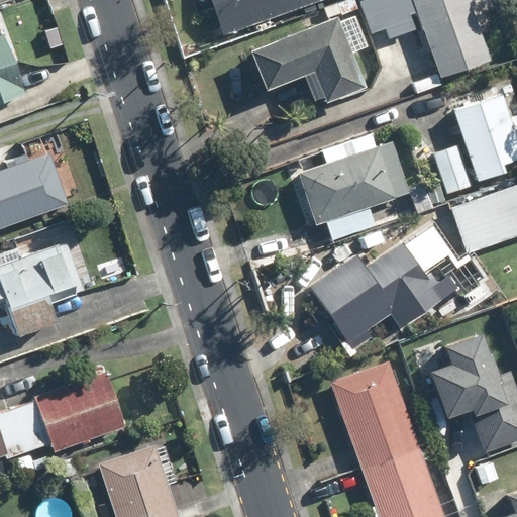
[(210,0),(223,34),(315,2),(314,0),(210,0)]
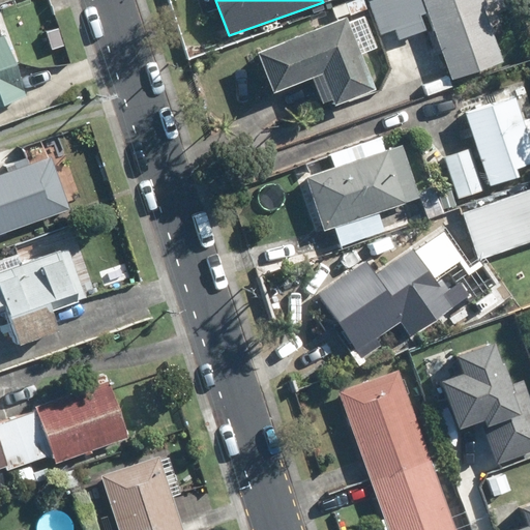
[(362,0),(356,0),(346,4),(350,16),(366,9),(362,0)]
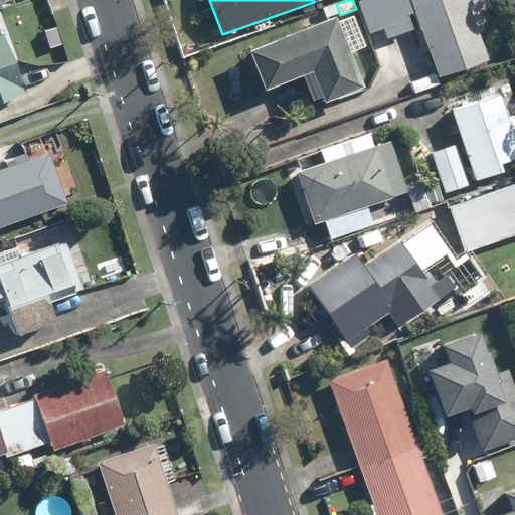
[(469,6),(473,5),(471,0),(363,0),(359,1),(371,33),(386,28),(389,37),(414,29),(408,12),(414,10),(439,77),(488,59),(469,6)]
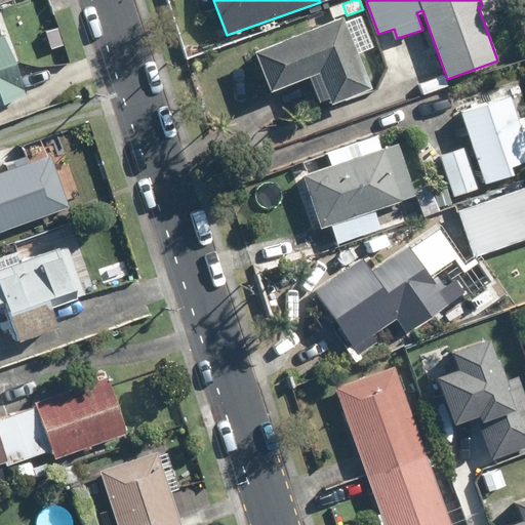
[(266,86),(315,68),(326,101),(364,85),(337,14),(251,48),(266,86)]
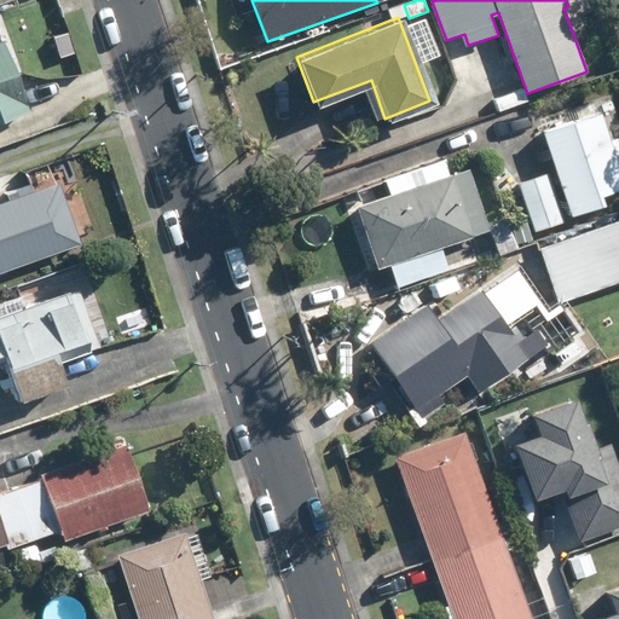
[(0,137),(25,128),(0,57),(0,137)]
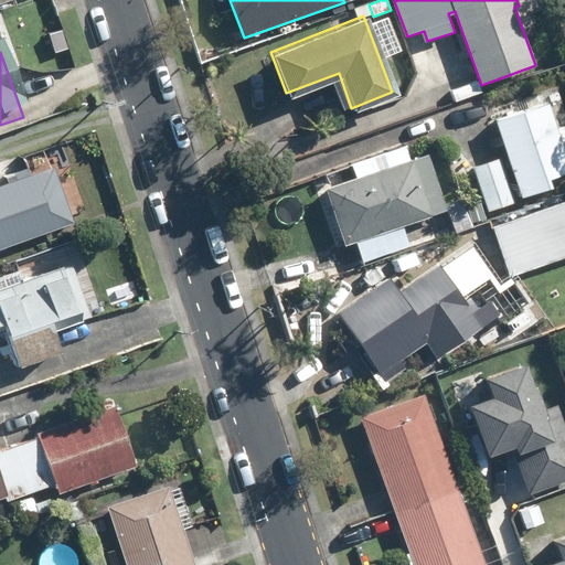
[(494,121),(521,198),(552,188),(548,179),(564,172),(564,155),(562,146),(564,145),(564,134),(563,127),(556,129),(547,105),(529,110),(525,99),(494,109),(498,120),(494,121)]
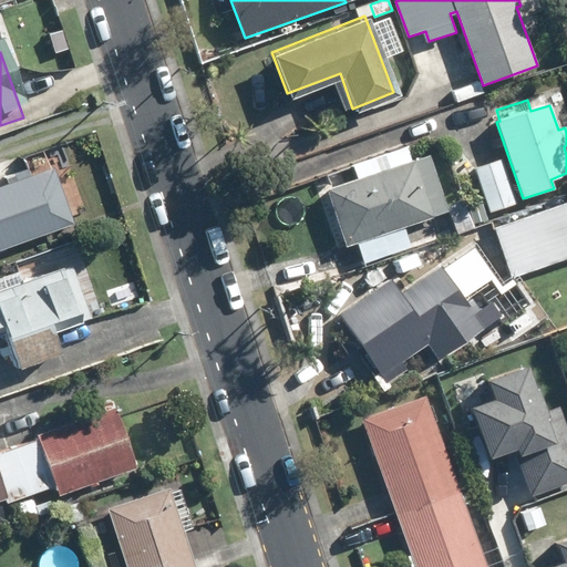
[(429,154),(327,188),(346,247),(449,213),(429,154)]
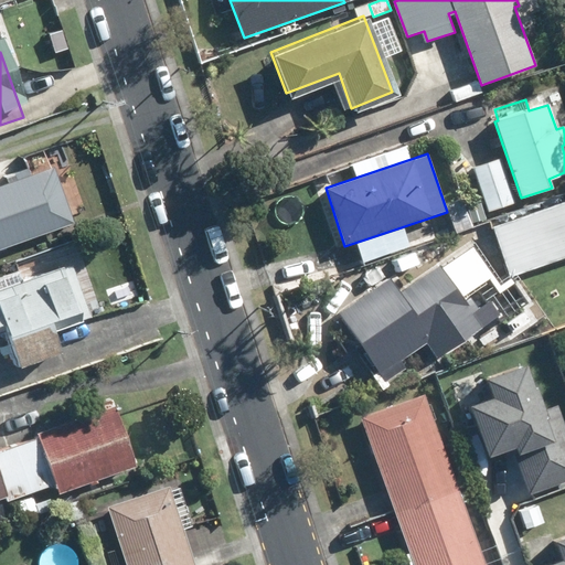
[(514,203),(499,159),(473,169),(489,212),(514,203)]
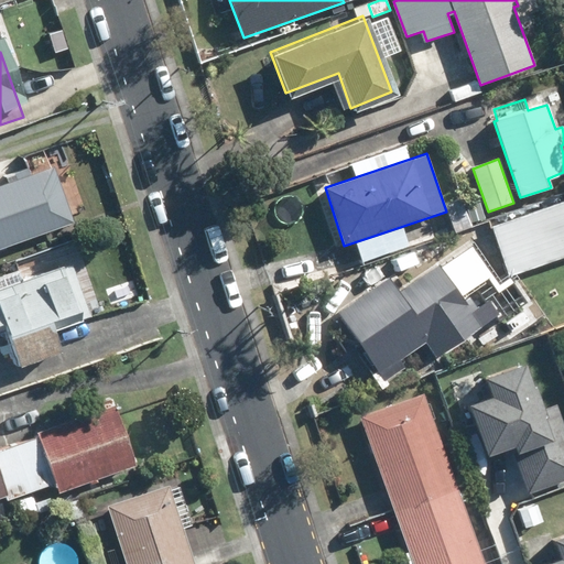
[(14,175),(15,180),(9,182),(7,175),(0,177),(0,248),(74,221),(54,165),(29,175),(26,170),(14,175)]
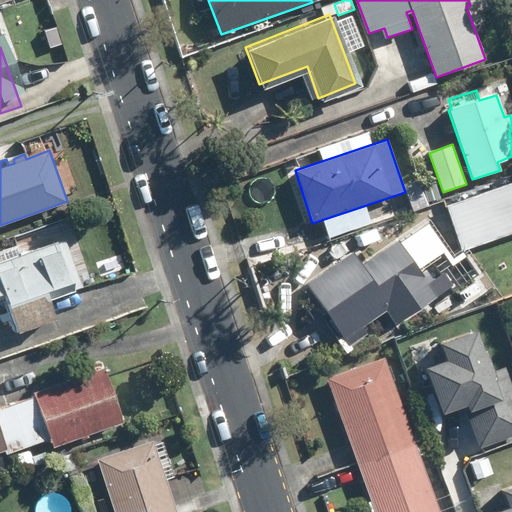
[(511,183),(444,206),(460,251),(511,233),(511,183)]
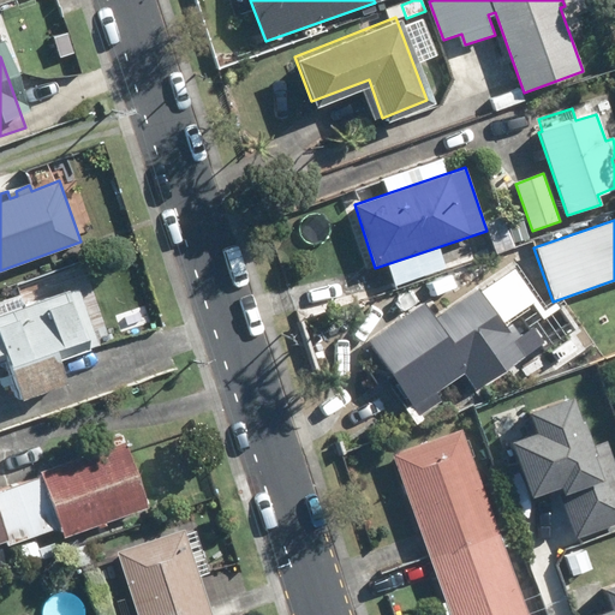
[(0,358),(1,358),(5,371),(9,382),(15,398),(64,381),(55,357),(96,342),(77,287),(22,305),(0,311),(0,358)]
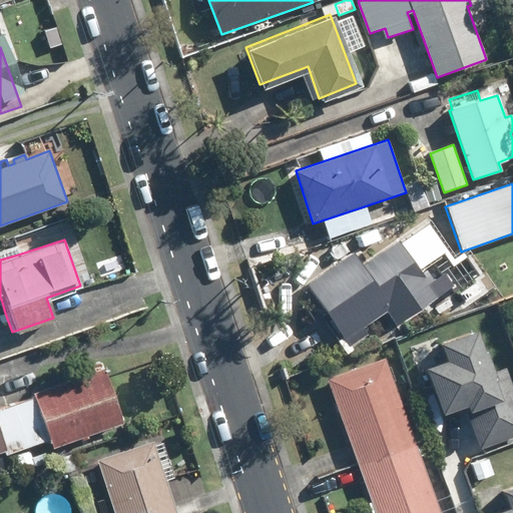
[(397,325),(452,286),(443,272),(445,271),(429,245),(411,258),(399,240),(363,266),(354,253),(308,285),(350,346),(367,335),(363,328),(387,311),(397,325)]
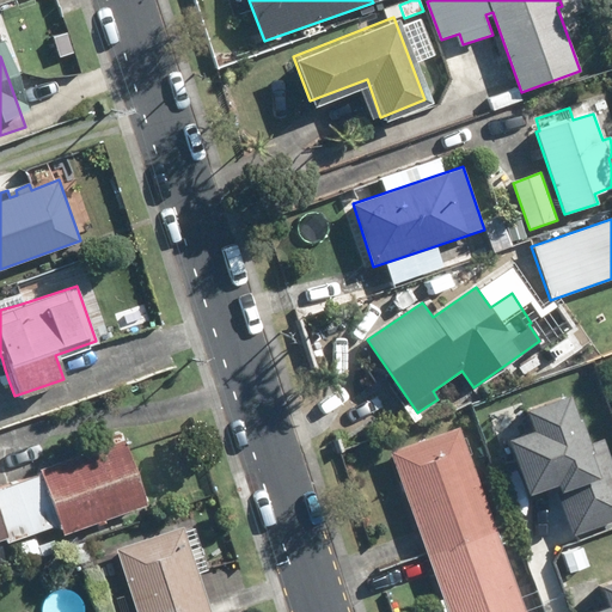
[(527,363),(512,368),(516,386),(533,381),(527,363)]
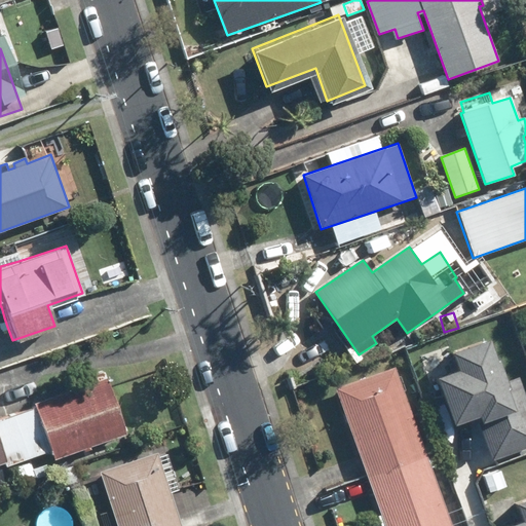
[(525,444),(525,411),(514,373),(499,378),(485,336),(438,351),(445,372),(431,377),(446,422),(464,417),(466,421),(475,419),(487,457),(525,444)]
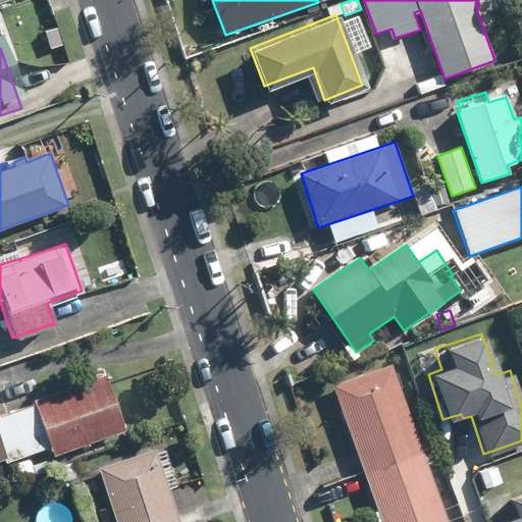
[(392,367),(333,387),(366,476),(423,455),(392,367)]
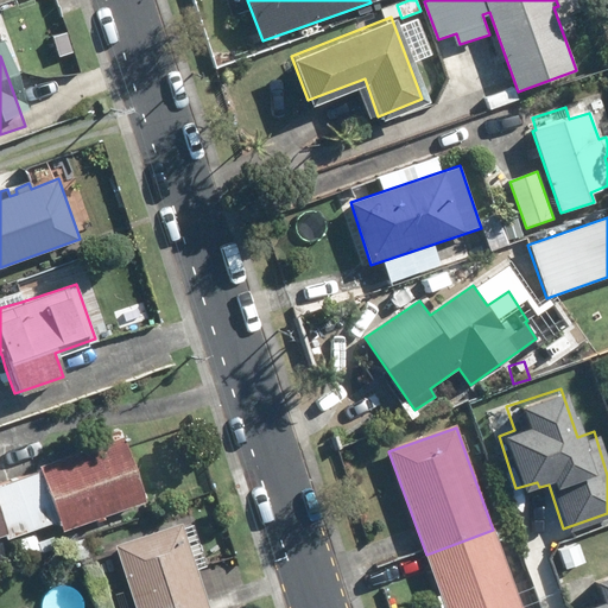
[(42,472),(16,480),(32,531),(61,520),(64,530),(144,502),(119,429),(96,437),(99,447),(40,466),(42,472)]
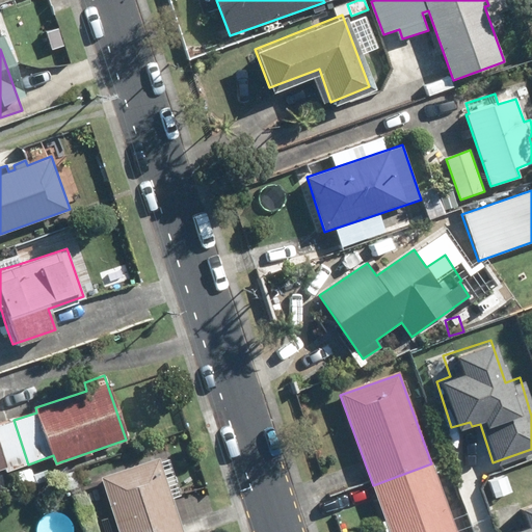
[(28,464),(14,420),(0,424),(0,470),(4,470),(5,473),(28,464)]
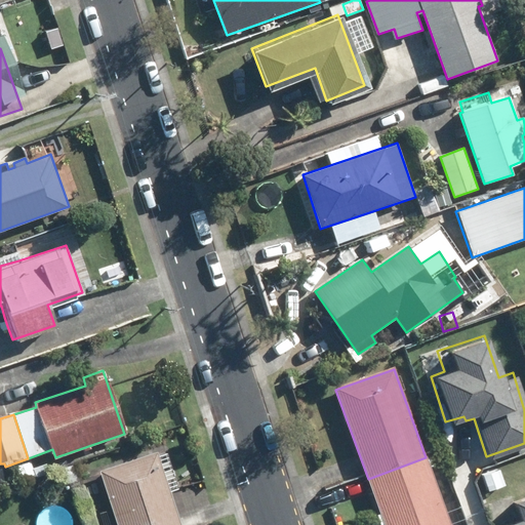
[(180,524),(170,492),(179,488),(169,457),(159,461),(156,453),(98,472),(116,524),(180,524)]
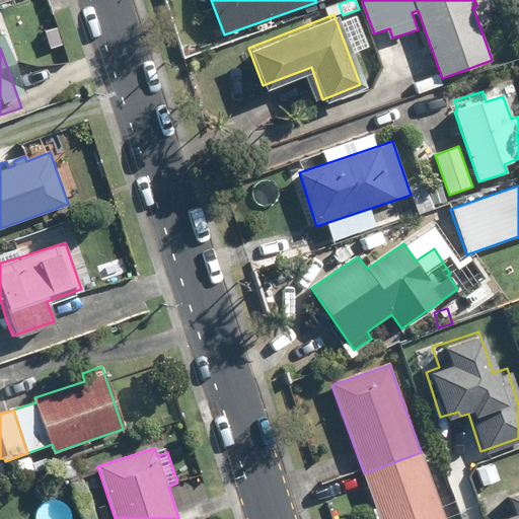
[(444,518),(425,463),(438,458),(434,448),(421,452),(364,473),(379,518),(444,518)]
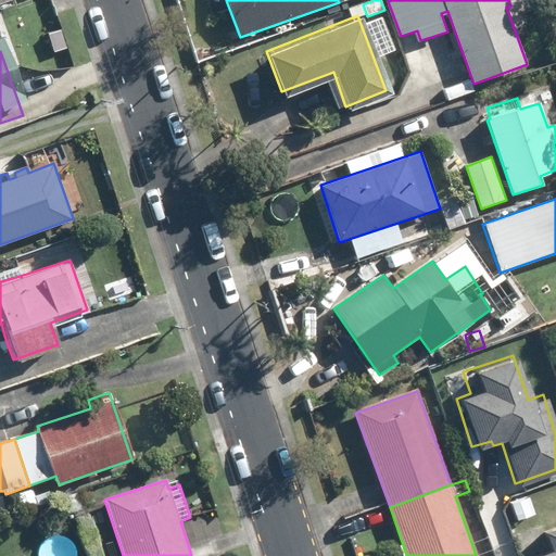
[(555,555),(555,505),(544,510),(553,535),(548,538),(554,555),(555,555)]
